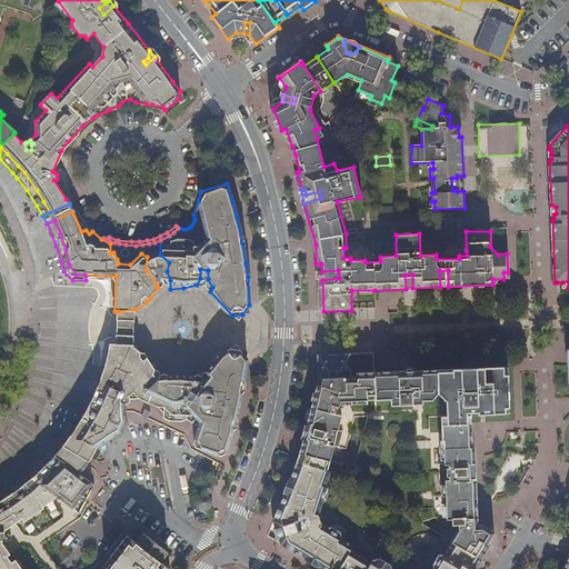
[(92,230),(92,231),(101,239),(110,243),(110,253),(113,252),(117,259),(118,263),(130,265),(141,253),(147,257),(146,270),(157,285),(162,279),(170,280),(167,271),(169,262),(160,255),(160,240),(155,242),(149,243),(142,245),(136,246),(126,245),(119,243),(115,242),(109,240),(103,238),(99,235),(92,230)]
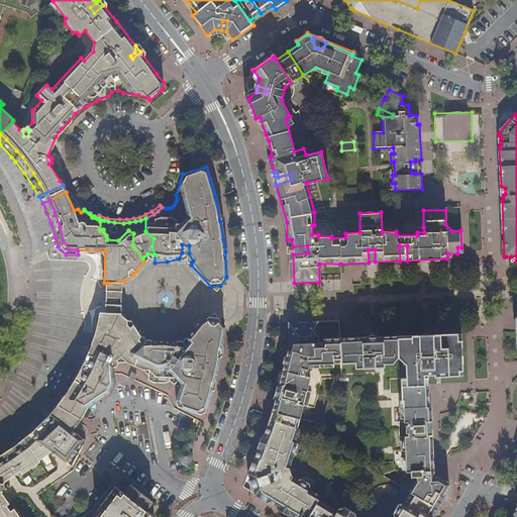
[(289,283),(294,283),(293,254),(308,252),(307,245),(293,246),(292,239),(287,239),(287,248),(288,256),(289,283)]
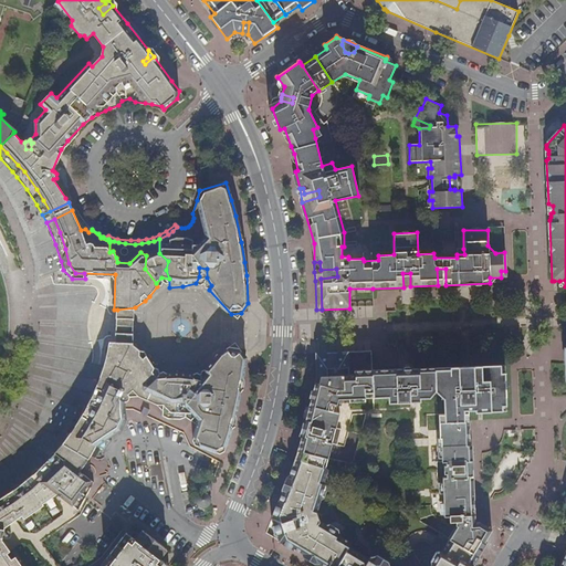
[(116,325),(115,343),(133,345),(134,326),(135,307),(117,310),(116,325)]
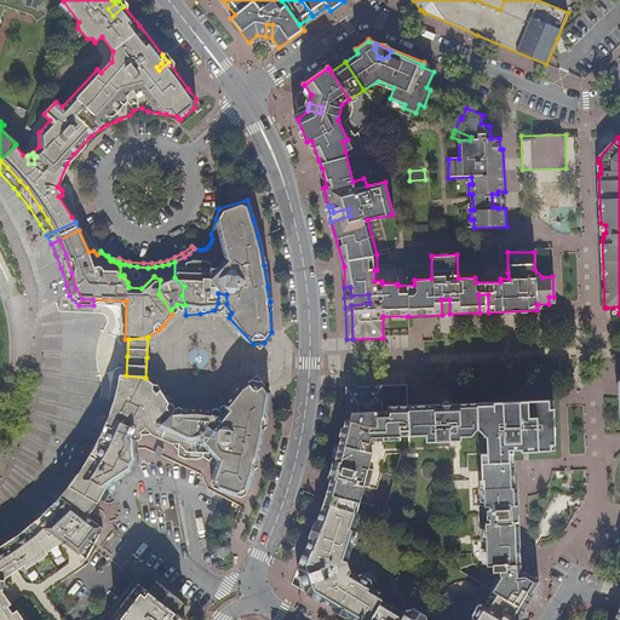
[(70,483),(72,483),(98,500),(104,491),(115,493),(122,483),(119,480),(128,474),(133,471),(138,461),(137,455),(136,448),(154,435),(155,418),(166,406),(168,403),(160,390),(145,378),(126,375),(120,374),(116,392),(108,418),(96,445),(89,457),(82,469),(70,483)]
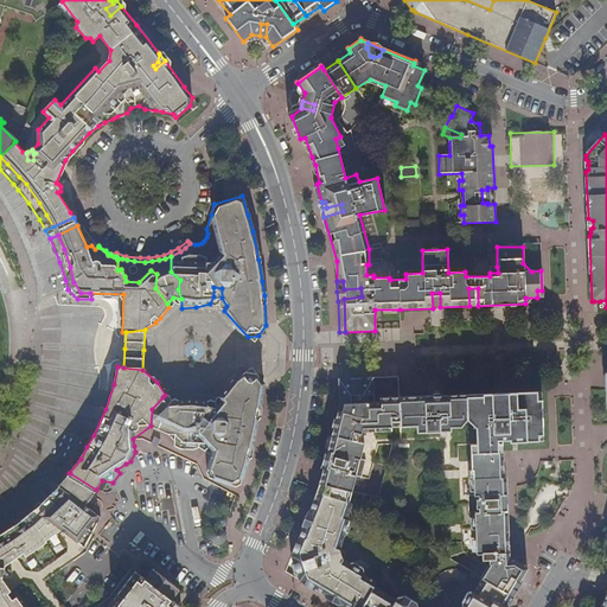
[(196,465),(206,473),(210,475),(209,477),(236,486),(241,484),(247,465),(254,439),(257,427),(260,414),(261,400),(263,383),(256,375),(247,372),(231,385),(222,396),(222,401),(217,409),(208,407),(206,402),(196,400),(180,401),(177,406),(168,407),(158,415),(163,417),(152,443),(196,465)]
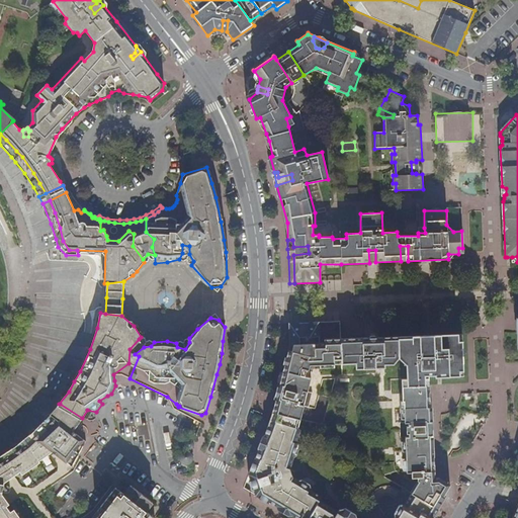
[(318,322),(287,323),(288,328),(289,345),(283,371),(286,372),(290,358),(310,364),(320,366),(320,357),(311,357),(291,352),(293,345),(294,327),(318,327),(318,322)]
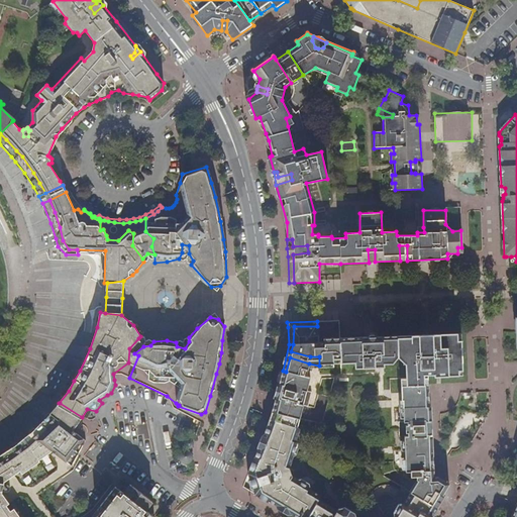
[(339,321),(317,321),(317,326),(294,326),(293,344),(291,351),(310,356),(319,356),(319,366),(333,365),(341,364),(341,338),(339,338),(339,321)]
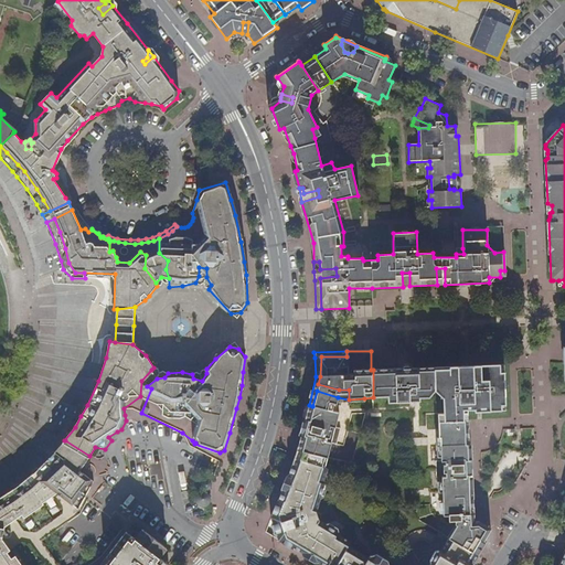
[(504,364),(415,369),(414,373),(409,373),(411,384),(404,384),(404,376),(395,376),(394,369),(373,370),(373,397),(387,396),(387,403),(409,402),(409,395),(419,395),(419,398),(429,397),(435,391),(444,398),(444,414),(437,414),(438,429),(460,429),(460,411),(468,411),(475,409),(475,413),(505,411),(504,364)]
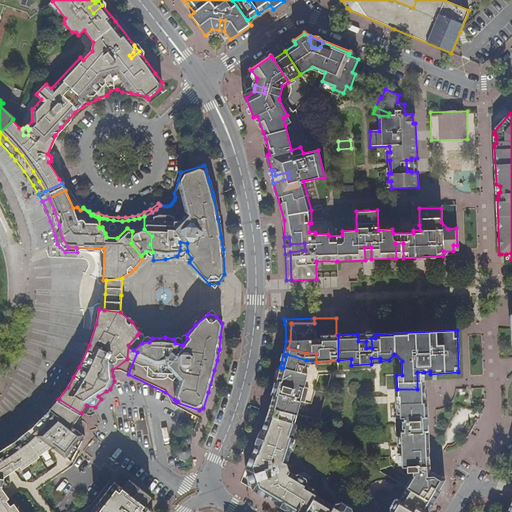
[(376,334),(357,334),(358,341),(366,341),(366,348),(372,348),(371,338),(375,338),(376,334)]
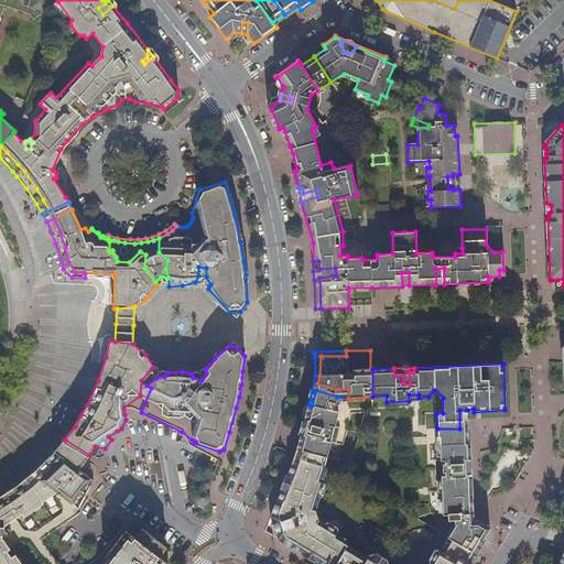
[(156,378),(151,369),(141,380),(140,396),(123,408),(128,408),(141,412),(151,388),(147,386),(156,378)]
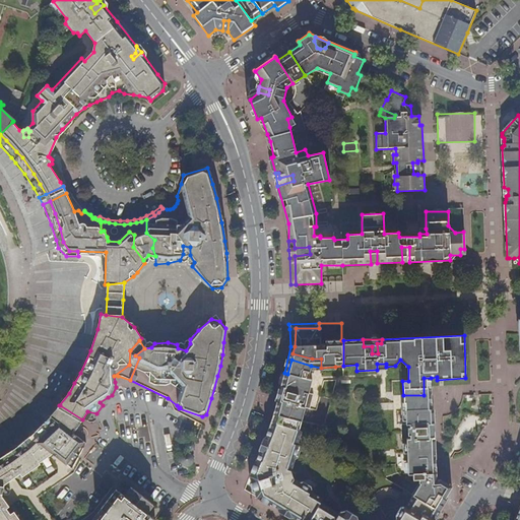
[(287,374),(284,373),(277,401),(293,405),(288,417),(273,413),(271,420),(300,431),(305,408),(309,409),(313,394),(309,393),(312,380),(307,379),(310,371),(311,366),(291,360),(287,374)]
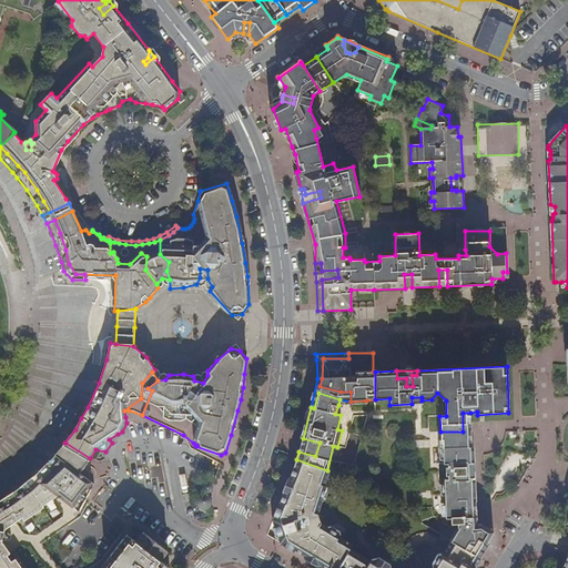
[(438,440),(438,448),(443,448),(472,447),(470,413),(463,413),(463,432),(440,432),(440,440),(438,440)]
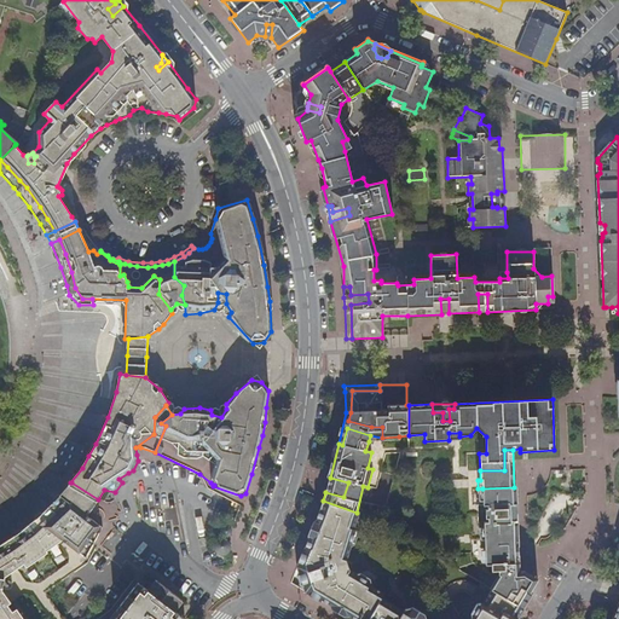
[(210,482),(200,474),(208,490),(210,482)]
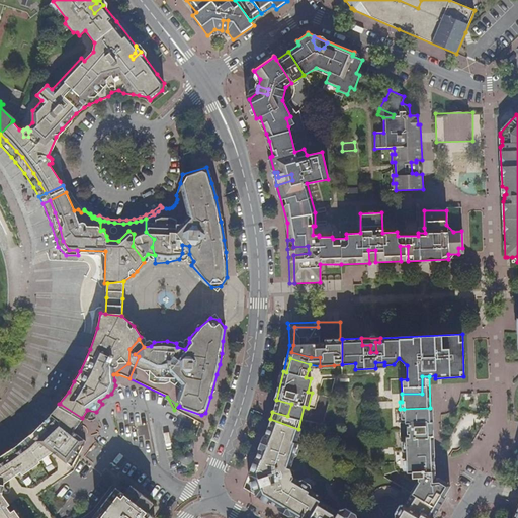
[(291,404),(276,400),(272,412),(287,416),(291,404)]
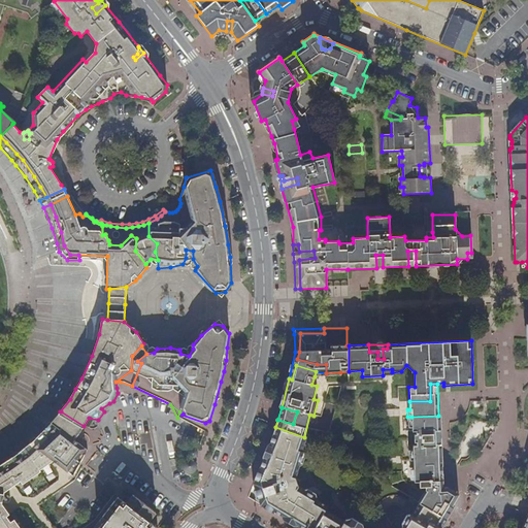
[(61,411),(56,418),(79,433),(83,427),(84,426),(61,411)]
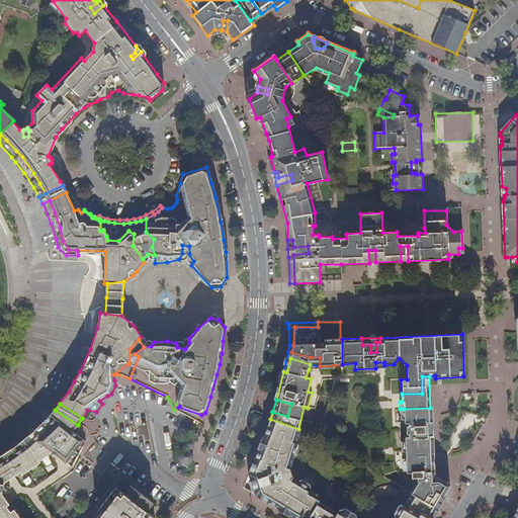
[(404,423),(400,423),(399,423),(400,438),(401,438),(405,437),(405,451),(406,473),(411,473),(412,479),(417,478),(417,484),(411,494),(427,504),(434,492),(439,494),(446,483),(439,479),(434,480),(434,476),(432,408),(430,408),(404,409),(404,423)]
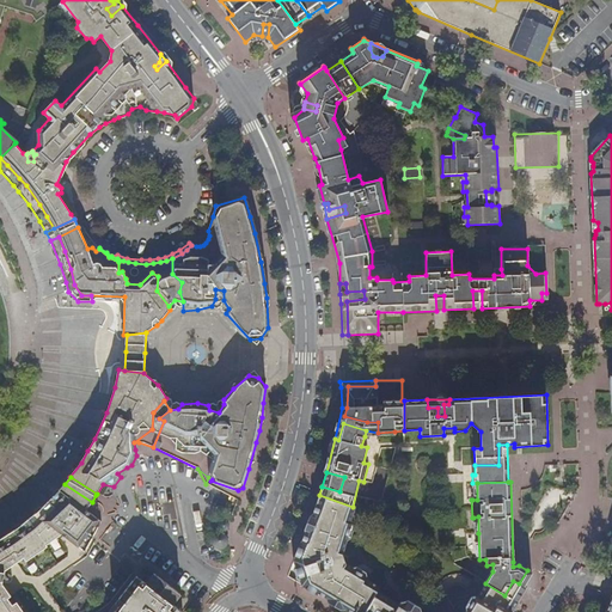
[(28,562),(47,549),(47,545),(56,538),(59,534),(59,533),(84,552),(102,522),(101,522),(85,510),(92,502),(65,484),(51,500),(42,508),(35,514),(23,525),(6,536),(0,539),(0,611),(167,611),(173,605),(182,594),(154,574),(146,585),(138,576),(116,603),(120,606),(126,611),(23,611),(17,603),(12,606),(5,611),(0,604),(4,603),(1,599),(4,597),(0,591),(0,586),(2,585),(2,583),(7,579),(4,574),(5,571),(13,567),(18,563),(13,558),(18,554),(19,552),(24,558),(28,562)]
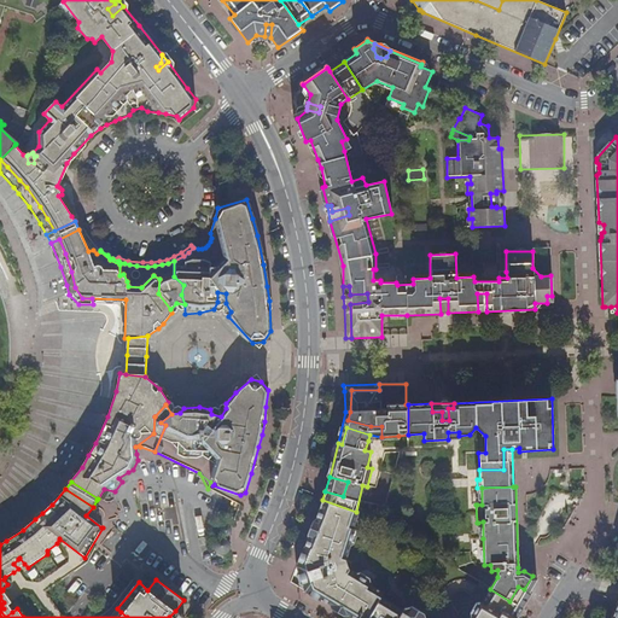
[(330,607),(334,610),(356,575),(350,570),(345,559),(350,547),(354,543),(357,534),(354,529),(359,513),(356,512),(322,500),(321,500),(297,567),(304,592),(320,601),(321,600),(328,604),(330,607)]
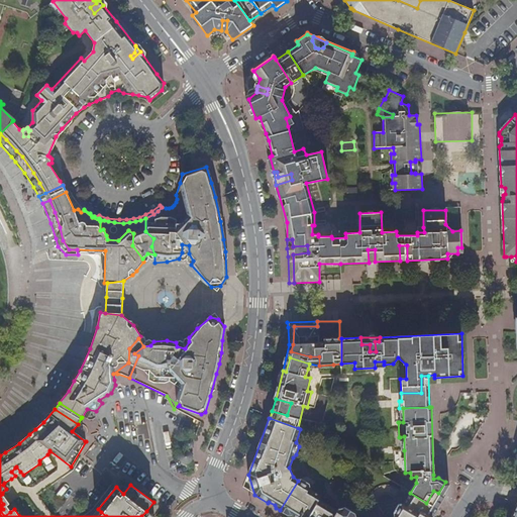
[(193,446),(194,444),(193,443),(193,441),(192,440),(191,439),(189,439),(188,439),(186,440),(185,441),(184,442),(184,444),(184,445),(185,447),(186,448),(188,448),(190,448),(191,448),(192,447),(193,446)]
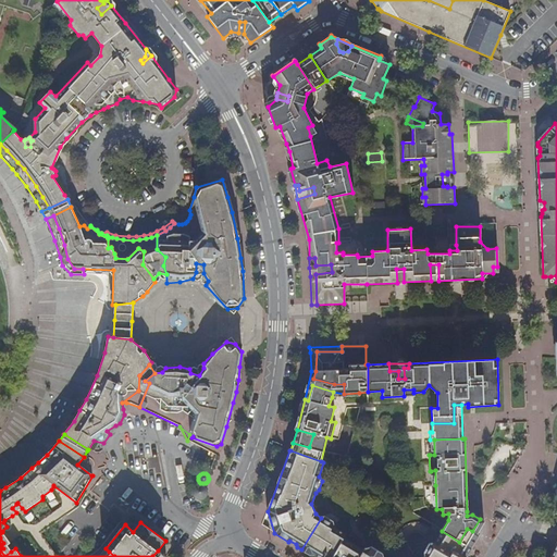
[(207,489),(205,486),(202,485),(200,485),(197,486),(195,487),(194,490),(193,492),(193,495),(194,497),(196,499),(198,500),(200,500),(203,500),(206,499),(207,497),(208,495),(209,493),(208,491),(207,489)]
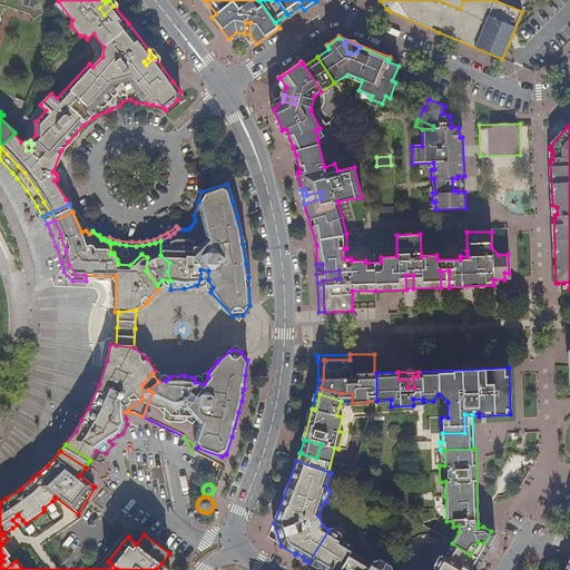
[(17,524),(22,520),(18,514),(17,516),(12,520),(17,524)]
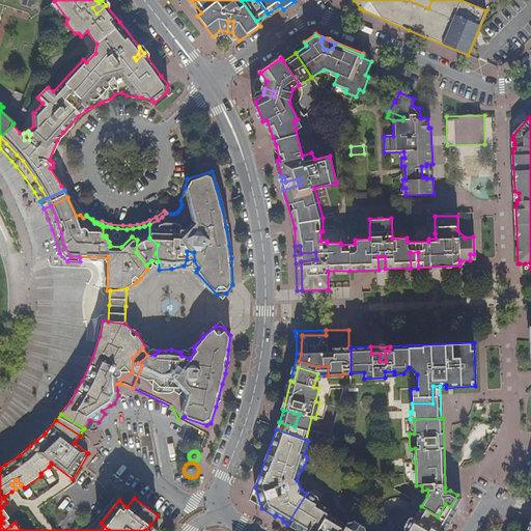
[(287,524),(295,528),(310,501),(315,501),(317,504),(319,501),(317,497),(310,492),(306,494),(287,524)]
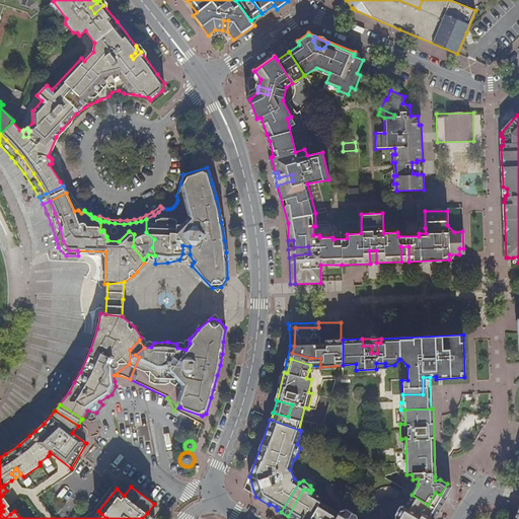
[(436,510),(439,511),(446,499),(444,497),(451,486),(447,484),(440,495),(435,493),(428,505),(436,510)]
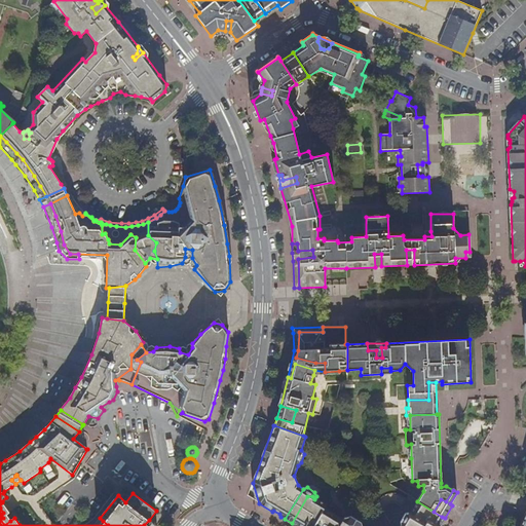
[(430,525),(410,514),(407,514),(400,525),(362,525),(362,523),(359,521),(354,525),(348,525),(350,523),(347,521),(345,523),(343,521),(325,509),(326,504),(314,499),(312,496),(307,496),(292,523),(296,525),(297,525),(299,525),(430,525)]
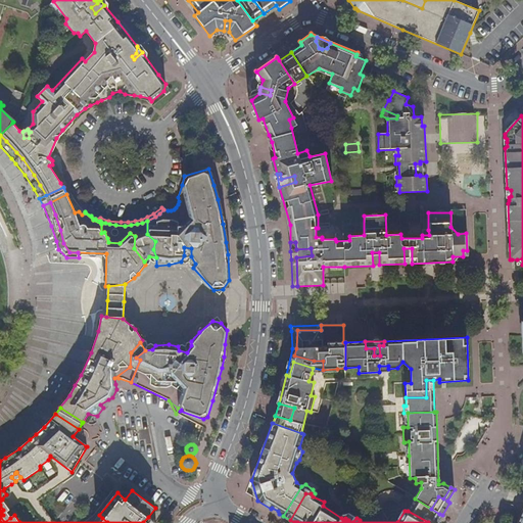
[(437,517),(439,514),(431,509),(415,498),(412,504),(437,517)]
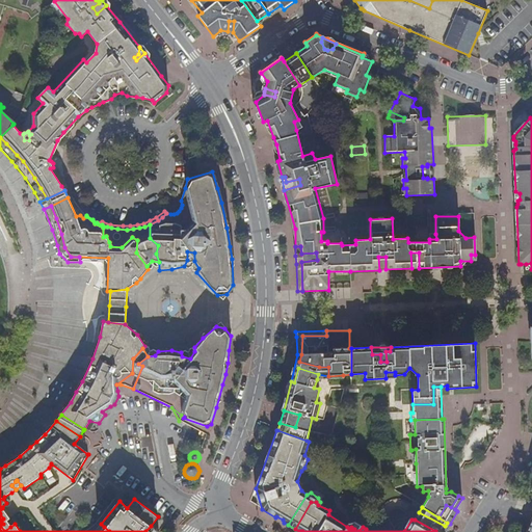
[(8,516),(2,508),(0,509),(0,513),(3,519),(1,521),(3,524),(0,525),(4,531),(10,527),(7,521),(9,520),(8,516)]
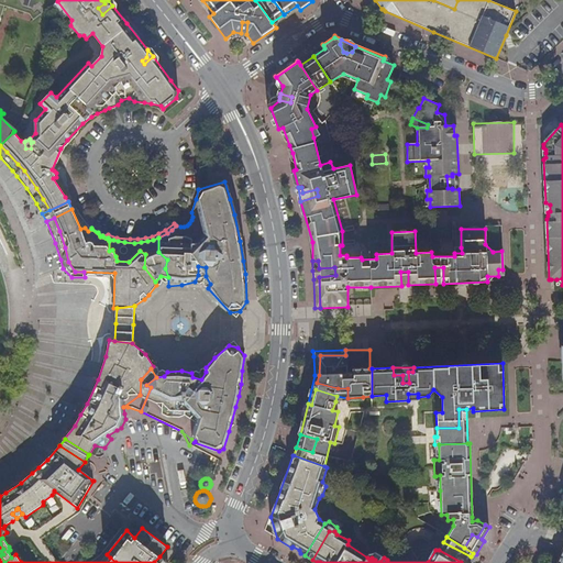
[(439,550),(461,562),(471,562),(476,554),(473,553),(471,556),(443,542),(439,550)]
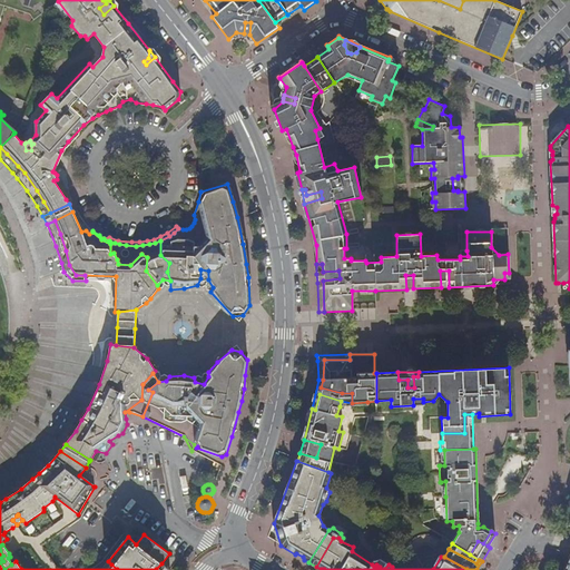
[(384,569),(389,564),(381,559),(374,561),(372,564),(374,567),(376,564),(380,567),(377,569),(384,569)]
